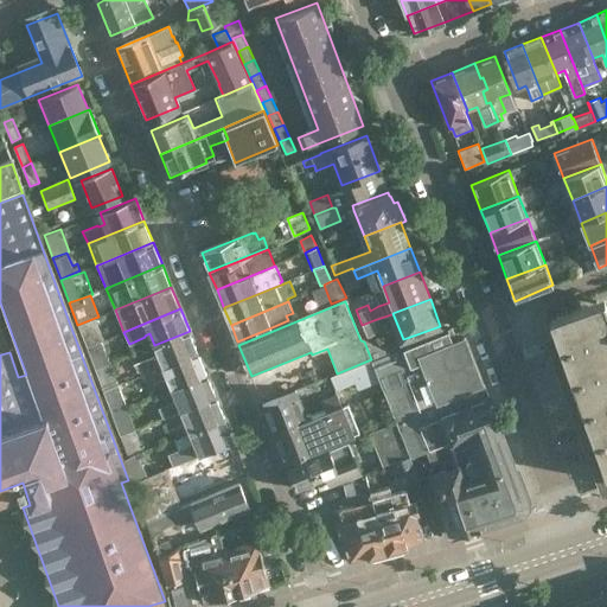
[(87,347),(101,342),(103,340),(95,318),(77,325),(87,347)]
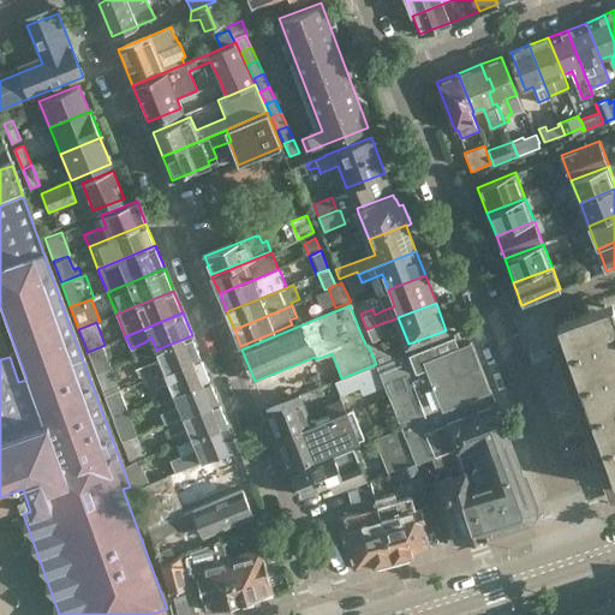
[(380,339),(382,335),(378,324),(366,329),(372,341),(380,339)]
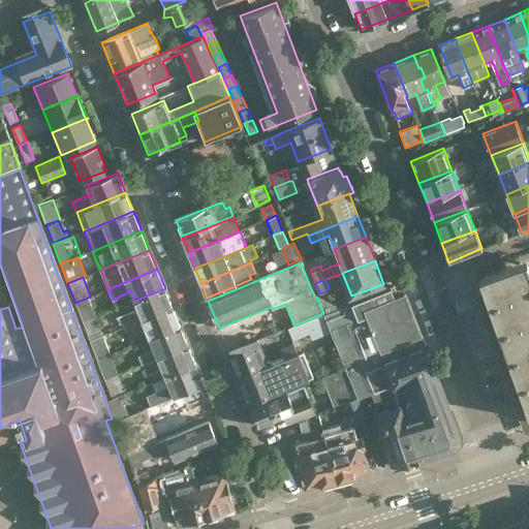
[(528,289),(517,294),(512,281),(470,296),(517,426),(528,421),(528,289)]
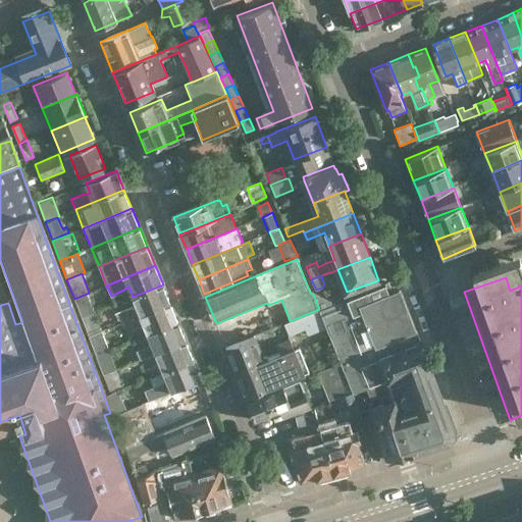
[(388,294),(384,283),(336,303),(313,294),(319,309),(319,310),(327,327),(342,363),(344,369),(419,341),(400,290),(388,294)]
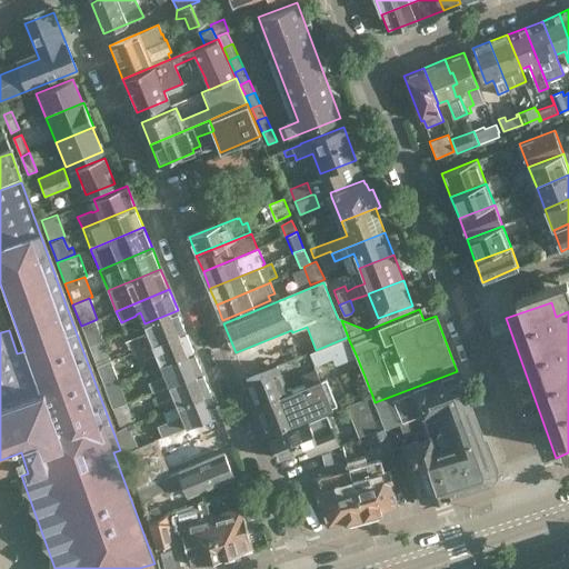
[(178,310),(145,323),(149,333),(145,336),(145,333),(137,337),(126,341),(129,349),(131,348),(133,352),(186,331),(178,310)]
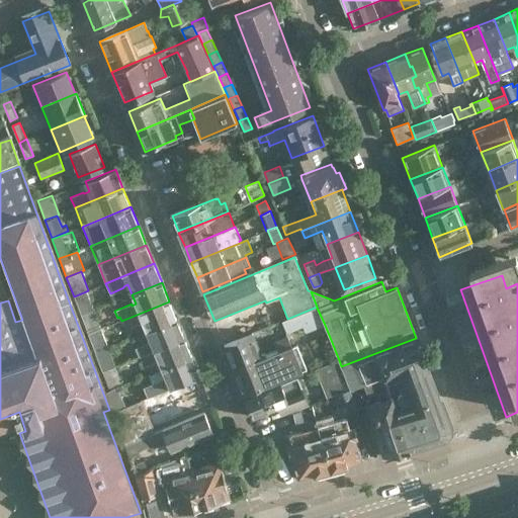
[(81,316),(93,311),(86,291),(74,296),(81,316)]
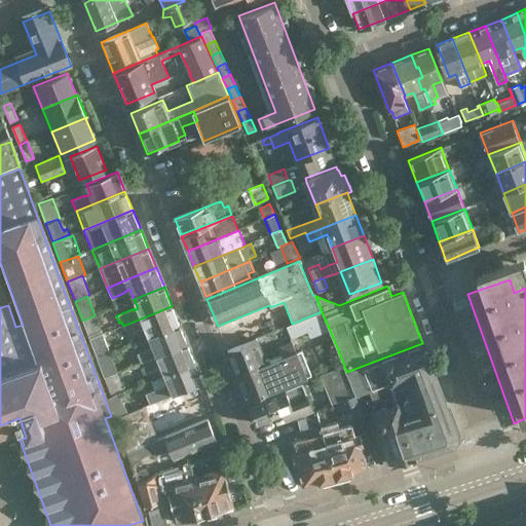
[(172,306),(123,326),(124,330),(132,327),(134,333),(141,331),(140,330),(145,327),(149,337),(180,325),(172,306)]
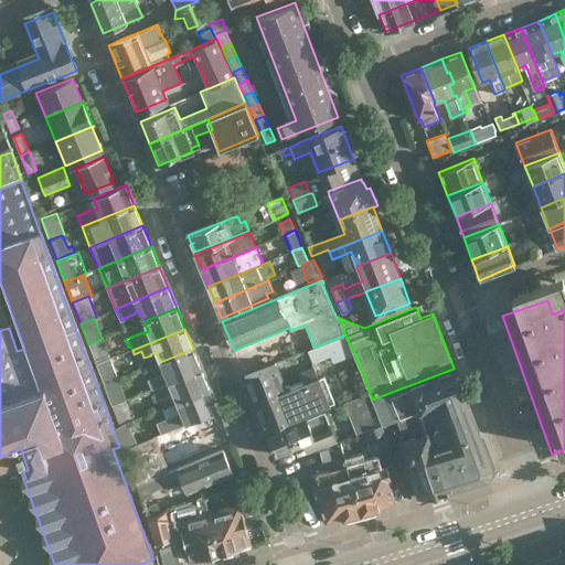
[(354,354),(345,336),(345,334),(313,348),(308,350),(313,363),(331,356),(333,363),(354,354)]
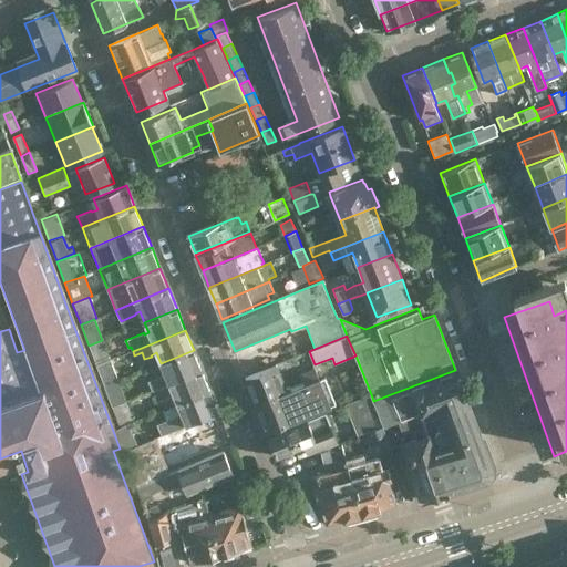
[(96,367),(111,361),(102,340),(89,346),(96,367)]
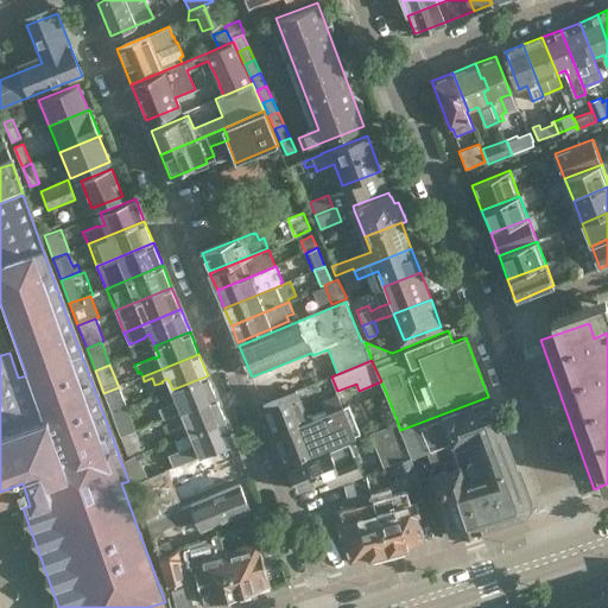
[(159,410),(163,419),(216,398),(208,375),(172,390),(177,401),(159,410)]
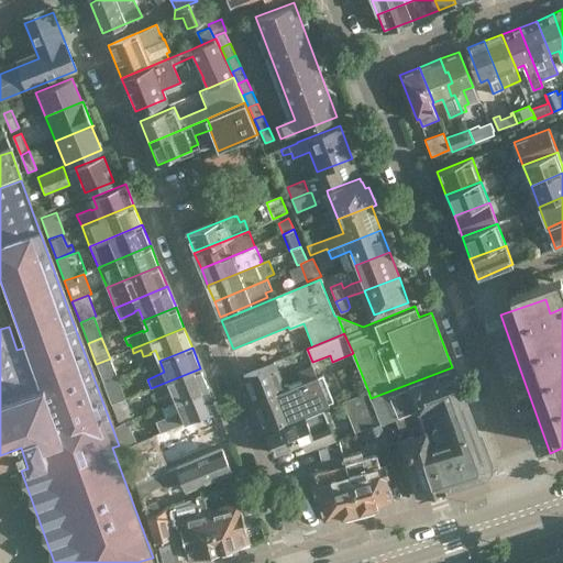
[(103,384),(118,378),(110,359),(96,364),(103,384)]
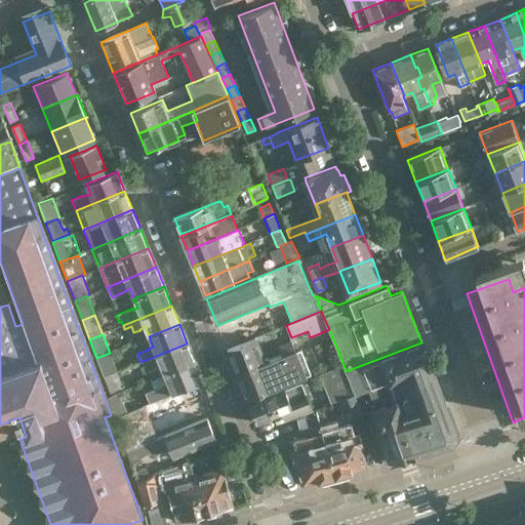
[(238,375),(270,363),(268,358),(265,360),(255,338),(228,350),(238,375)]
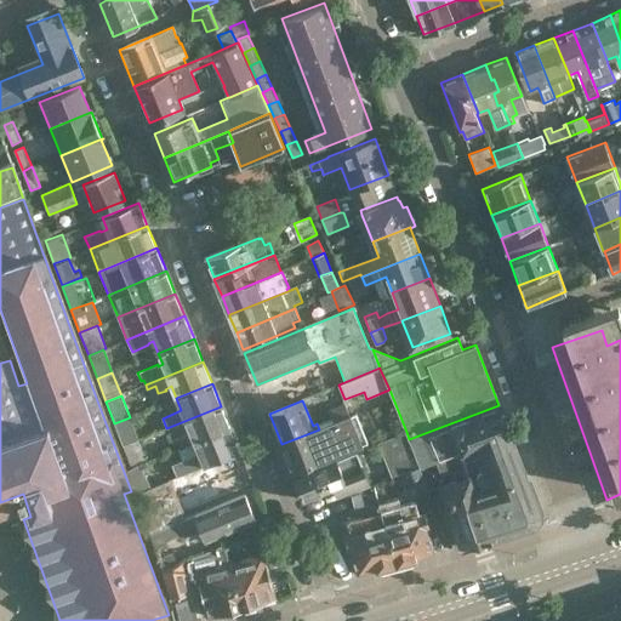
[(510,433),(499,405),(409,439),(410,440),(420,466),(420,468),(437,461),(462,451),(483,443),(510,433)]
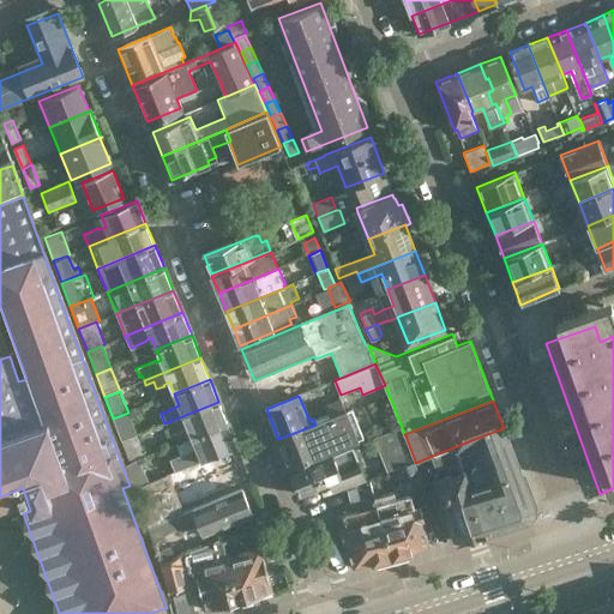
[(218,402),(164,423),(162,425),(167,437),(182,429),(182,428),(187,426),(193,439),(228,425),(218,402)]
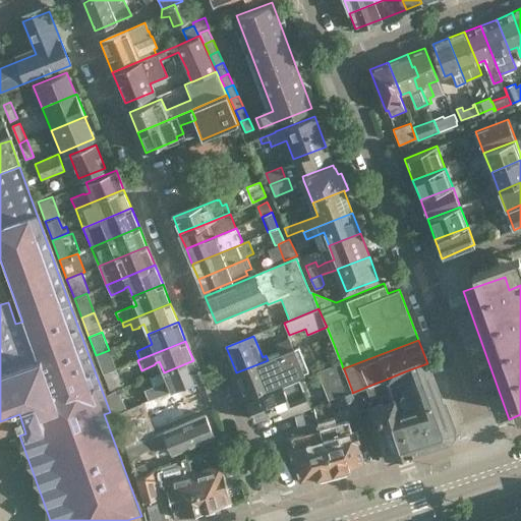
[(294,349),(268,360),(236,372),(245,397),(309,371),(302,355),(297,358),(294,349)]
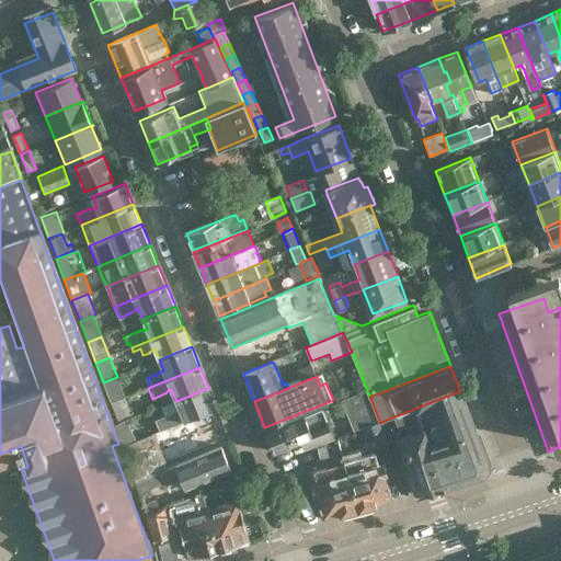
[(111,403),(125,398),(117,377),(103,382),(111,403)]
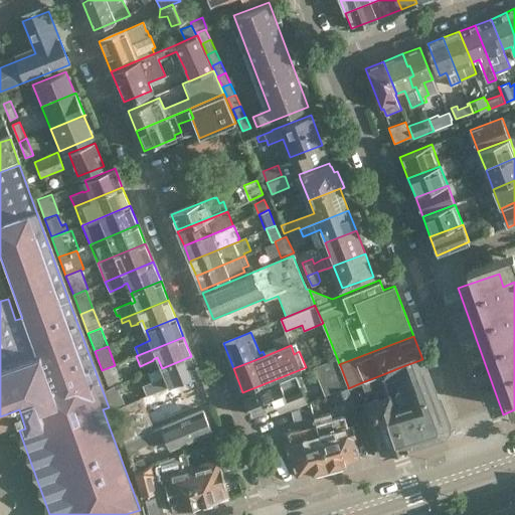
[(147,395),(169,386),(195,376),(199,374),(191,356),(162,368),(165,375),(143,385),(147,395)]
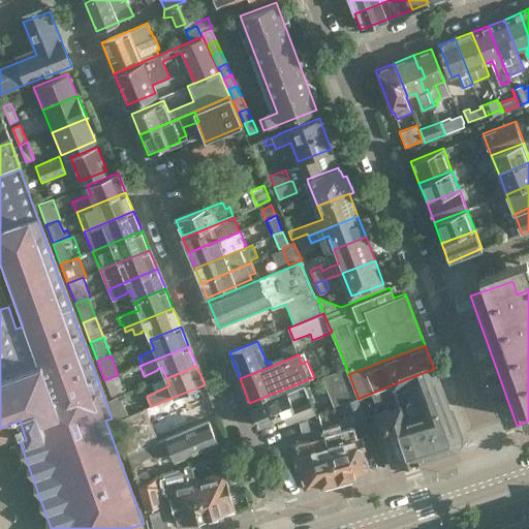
[(348,374),(346,368),(322,377),(334,406),(343,403),(358,397),(349,375),(348,374)]
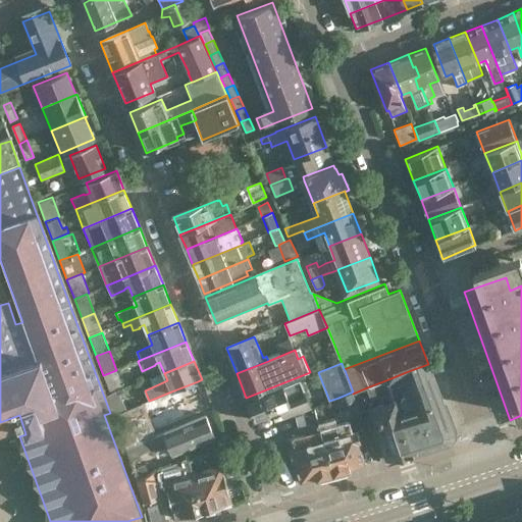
[(428,364),(406,372),(412,389),(414,390),(431,448),(448,441),(447,437),(450,433),(454,432),(428,364)]
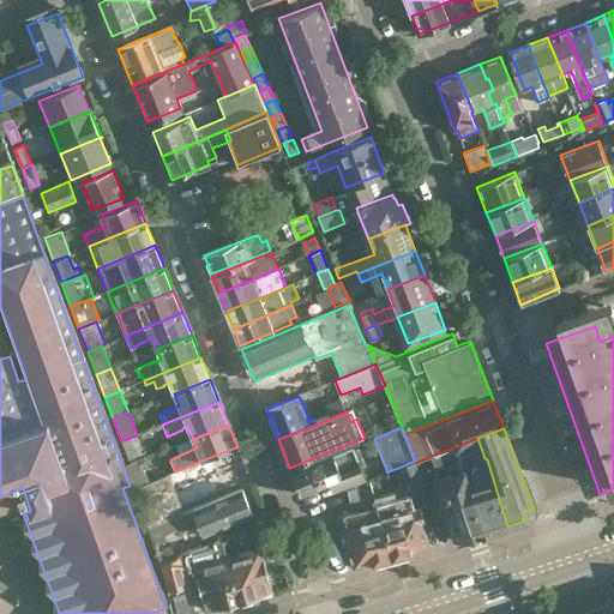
[(137,435),(121,441),(128,459),(139,456),(144,453),(137,435)]
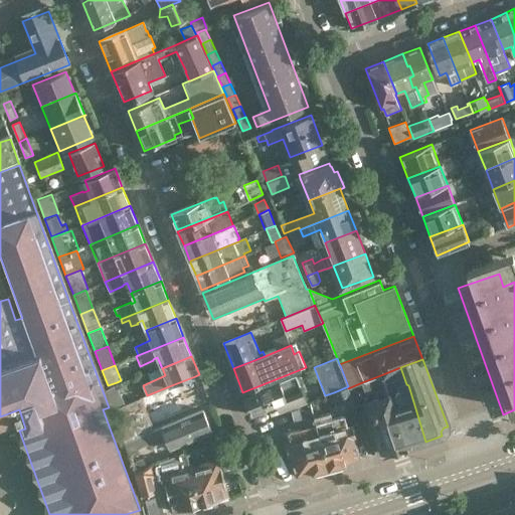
[(392,394),(390,395),(405,448),(425,442),(408,385),(406,384),(400,367),(383,374),(384,379),(394,375),(400,390),(398,391),(396,395),(399,405),(395,406),(392,394)]
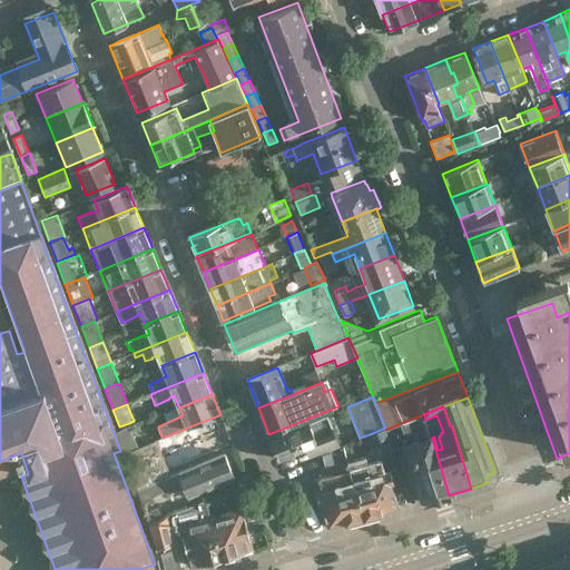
[(432,438),(425,420),(424,414),(401,423),(404,435),(415,432),(419,442),(408,445),(425,502),(449,495),(432,438)]
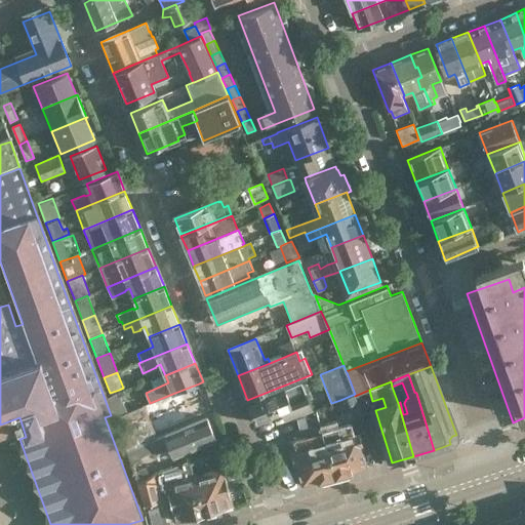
[(313,410),(303,382),(249,403),(256,423),(291,409),(293,416),(313,410)]
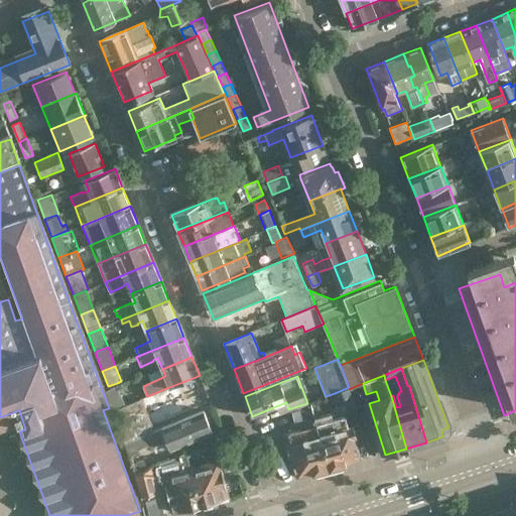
[(147,396),(112,410),(124,440),(153,428),(144,408),(173,396),(177,406),(204,395),(196,377),(169,387),(147,396)]
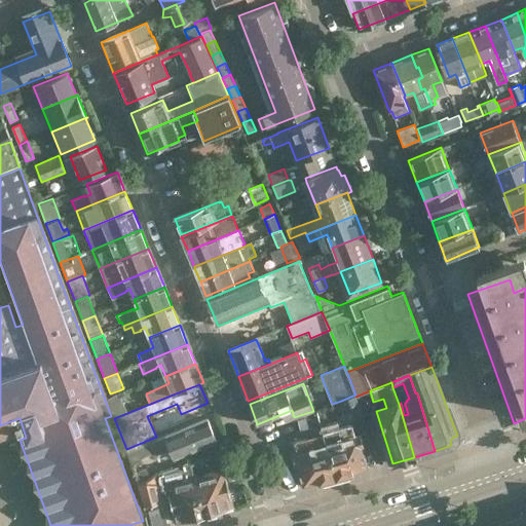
[(119,390),(110,393),(117,413),(127,410),(119,390)]
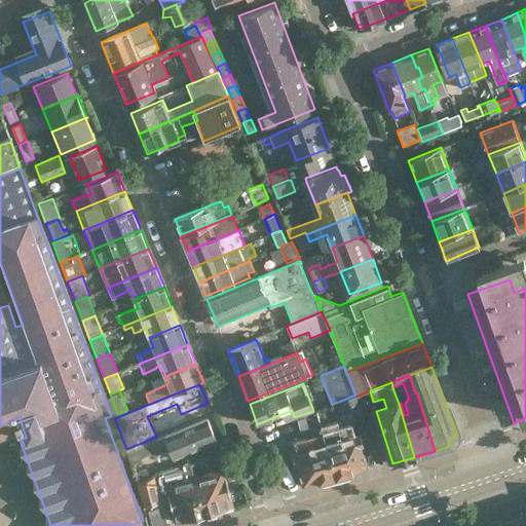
[(355,397),(355,395),(341,401),(349,421),(363,416),(355,397)]
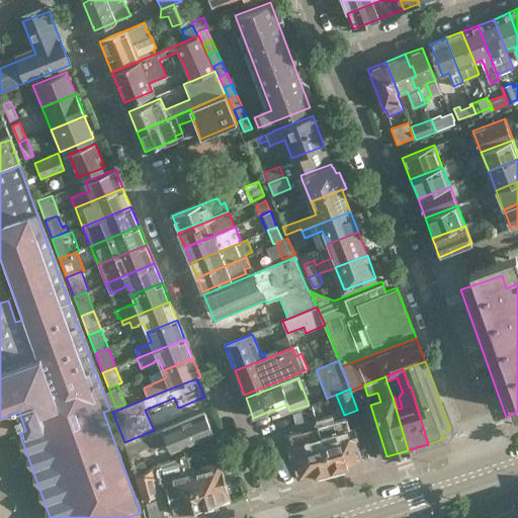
[(307,430),(305,422),(316,418),(312,403),(309,405),(289,411),(296,432),(286,435),(297,479),(314,475),(314,476),(331,471),(318,427),(307,430)]
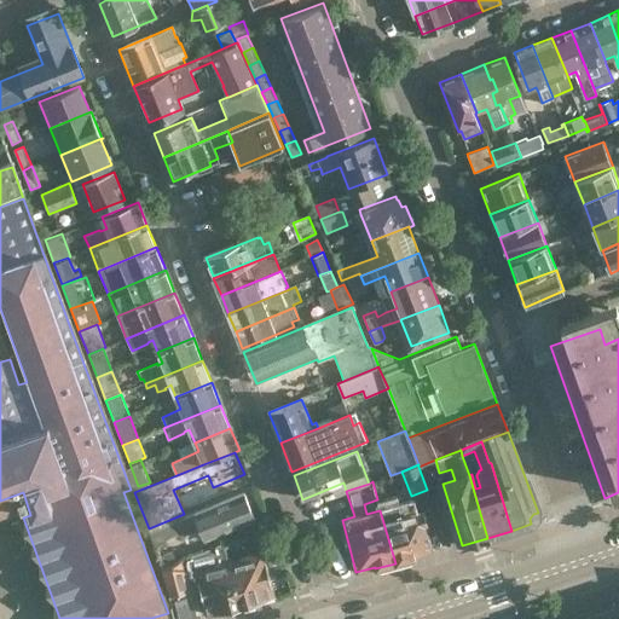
[(255,520),(244,493),(184,516),(184,514),(149,528),(155,544),(183,533),(184,539),(190,537),(192,545),(255,520)]
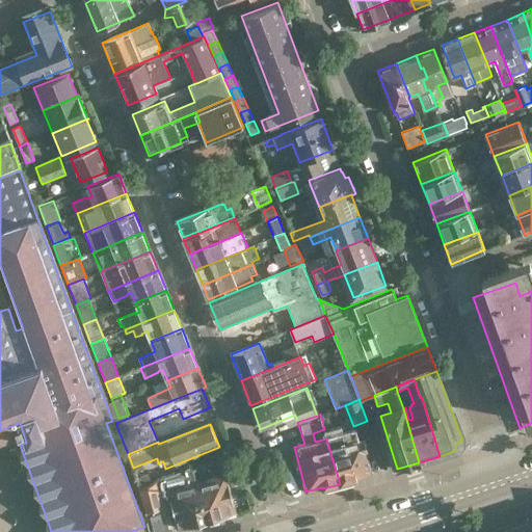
[(343,433),(342,427),(324,431),(326,439),(340,484),(356,479),(356,478),(372,474),(369,464),(362,440),(358,441),(355,430),(343,433)]
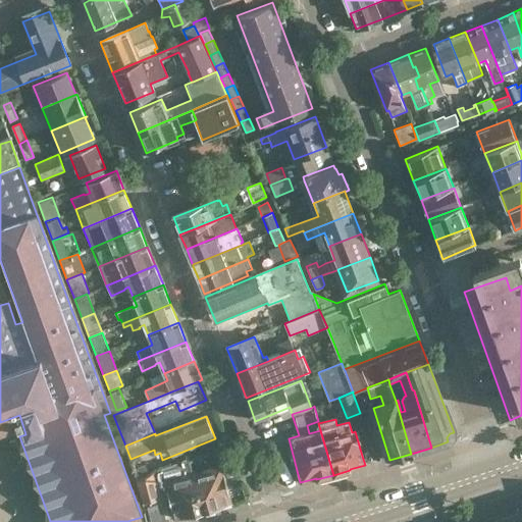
[(224,442),(213,447),(219,462),(229,458),(224,442)]
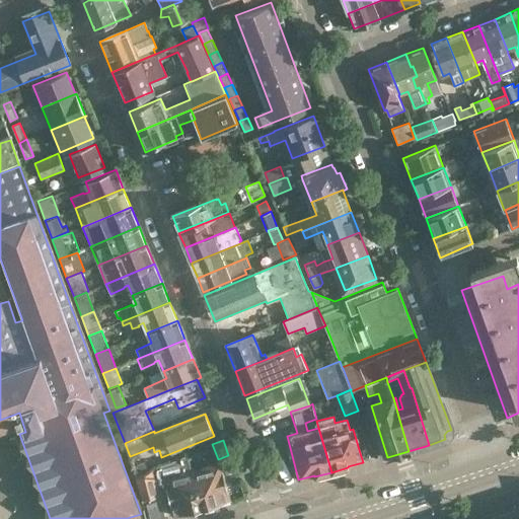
[(191,470),(186,455),(138,473),(142,495),(147,509),(146,511),(148,518),(155,518),(165,516),(155,484),(165,479),(174,515),(187,511),(192,515),(204,511),(193,470),(191,470)]
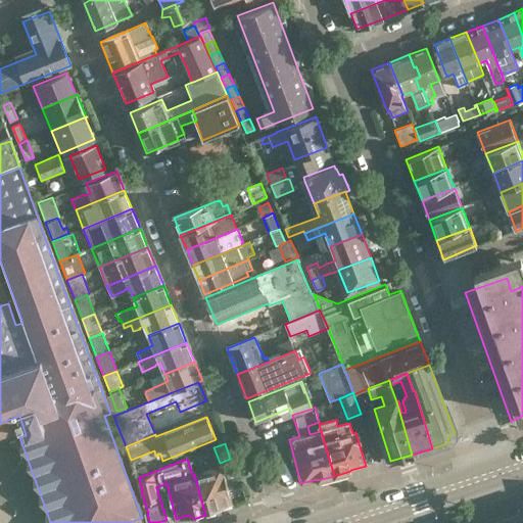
[(222,466),(194,474),(205,515),(218,512),(220,507),(232,503),(222,466)]
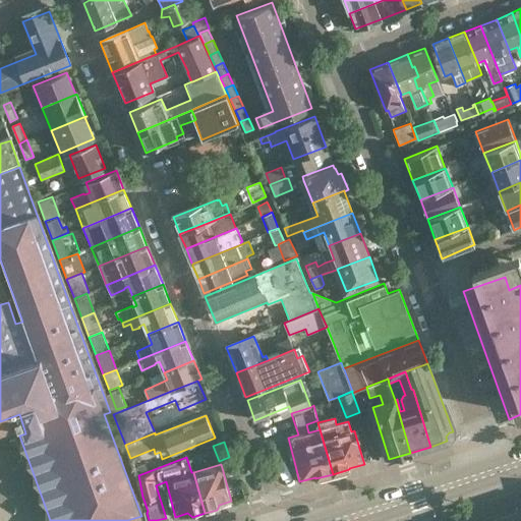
[(520,520),(520,515),(519,511),(500,518),(500,520),(520,520)]
